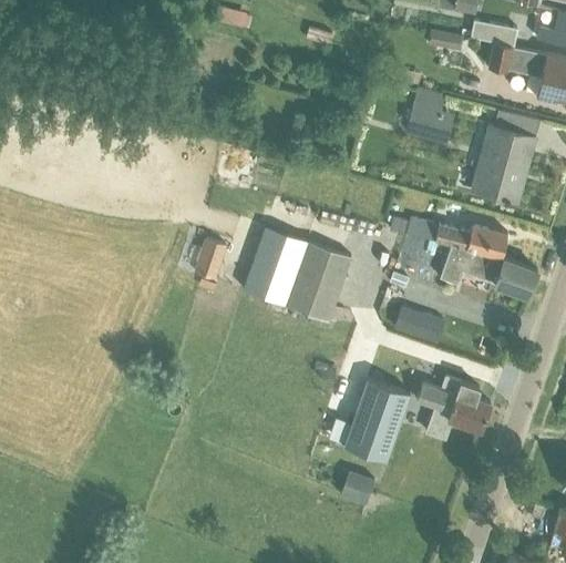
[(456,0),(454,13),(475,17),(477,0),(456,0)]
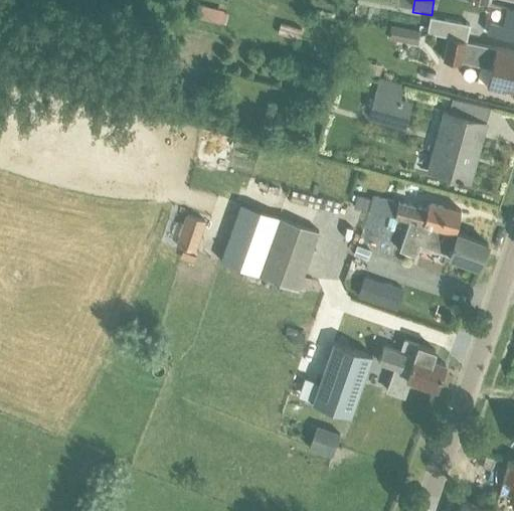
[(194,9),(191,19),(207,23),(216,25),(218,14),(209,12),(194,9)]
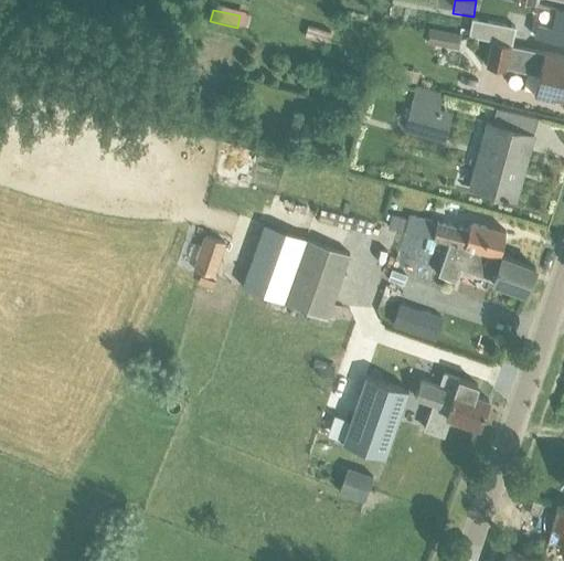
[(539,27),(535,40),(563,45),(563,14),(557,13),(553,31),(539,27)]
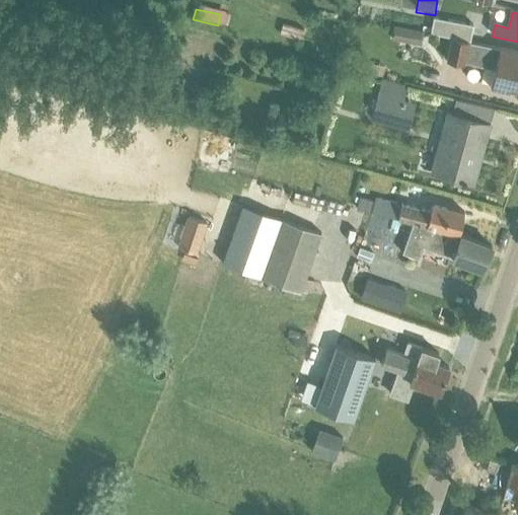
[(434,18),(430,34),(440,37),(449,39),(471,44),(475,27),(434,18)]
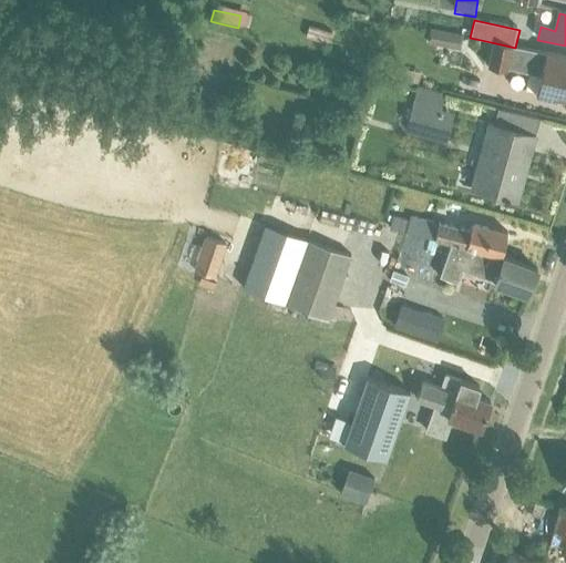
[(309,29),(306,41),(328,48),(331,37),(309,29)]
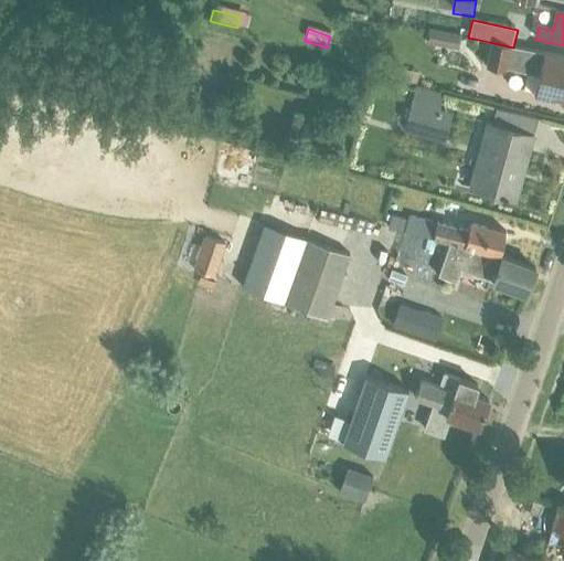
[(428,33),(426,46),(437,49),(440,35),(428,33)]
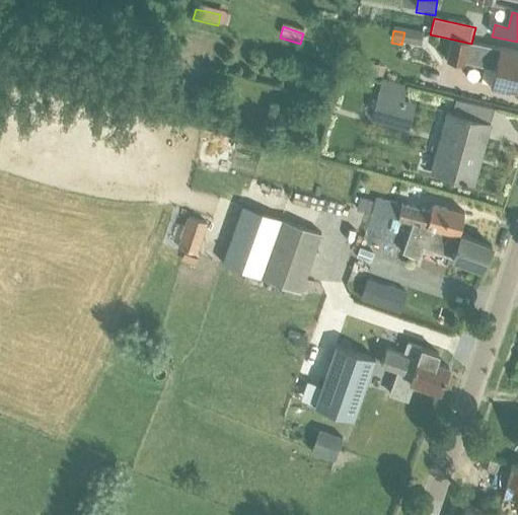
[(440,37),(438,45),(448,47),(449,39),(440,37)]
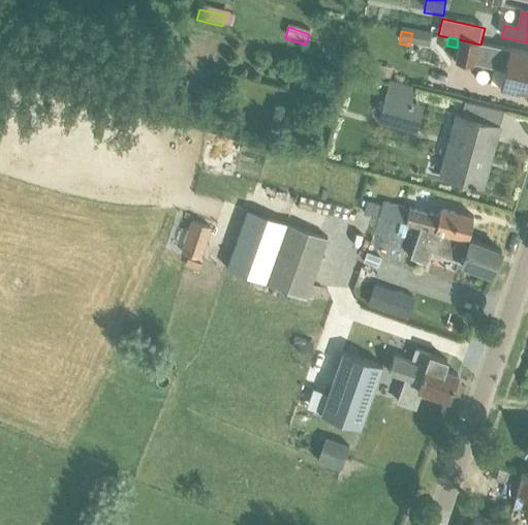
[(527,63),(525,63),(526,55),(507,51),(506,51),(474,43),(461,40),(456,65),(473,69),(473,66),(502,72),(498,91),(518,95),(519,90),(527,92),(527,63)]
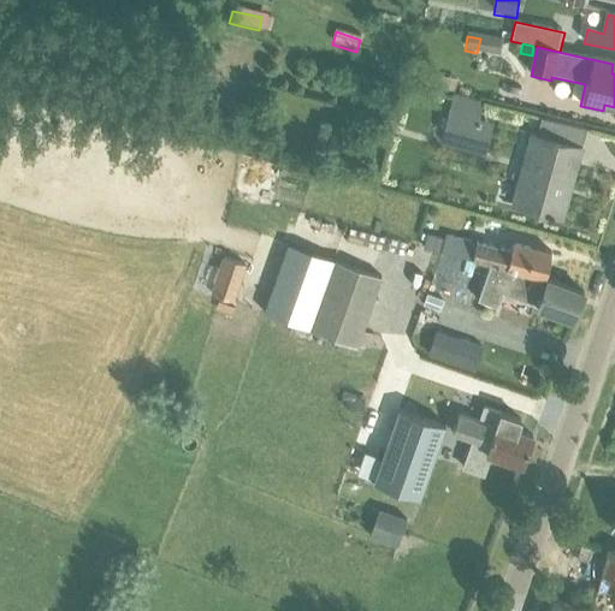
[(472,150),(480,123),(450,114),(443,143),(472,150)]
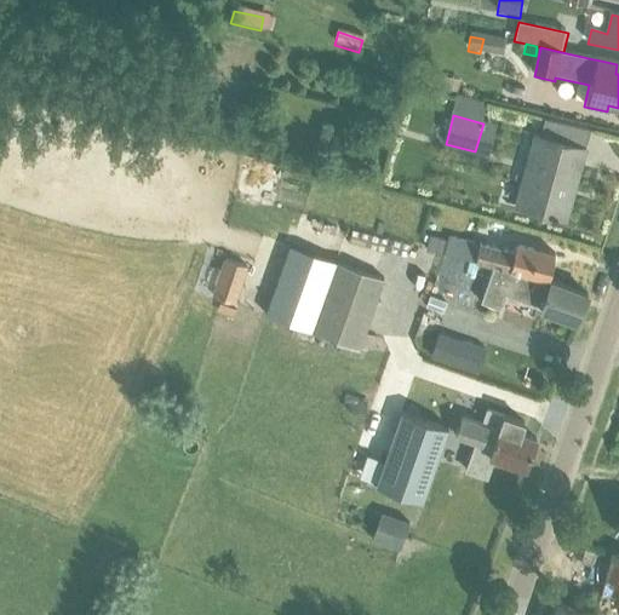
[(586,150),(538,137),(517,207),(567,220),(586,150)]
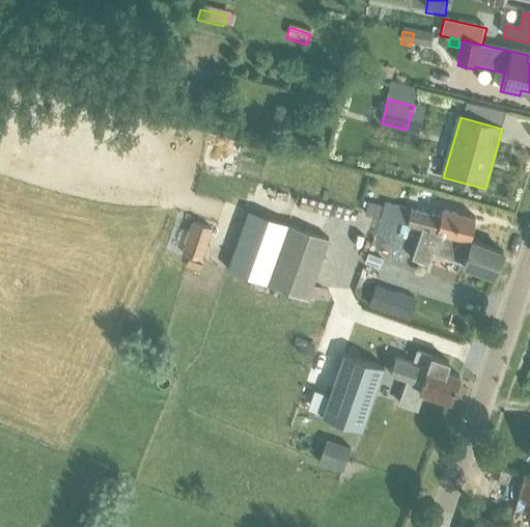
[(368,204),(365,216),(408,226),(412,212),(385,204),(384,209),(368,204)]
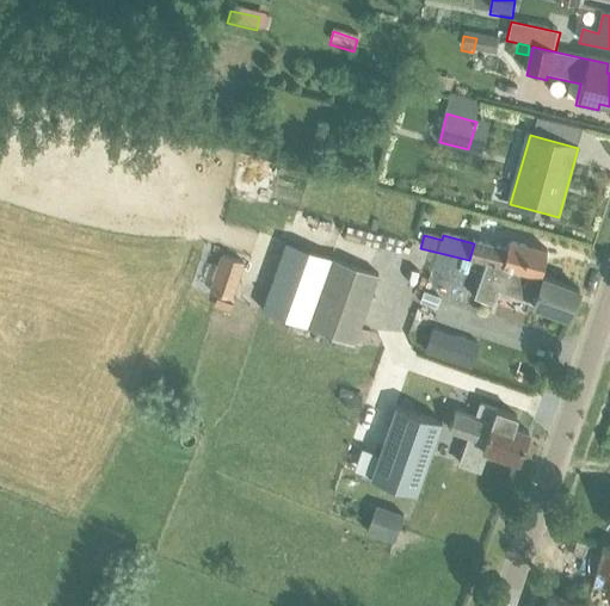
[(507,270),(541,279),(548,252),(510,242),(507,251),(474,242),(474,243),(469,260),(488,265),(507,270)]
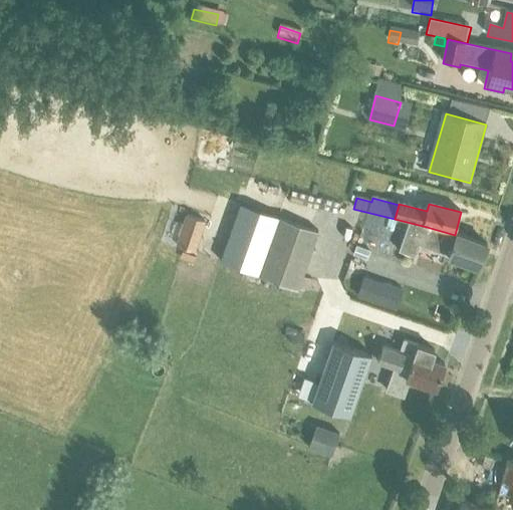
[(280,221),(241,207),(221,264),(298,292),(299,291),(304,293),(308,281),(303,279),(319,234),(280,220),(280,221)]
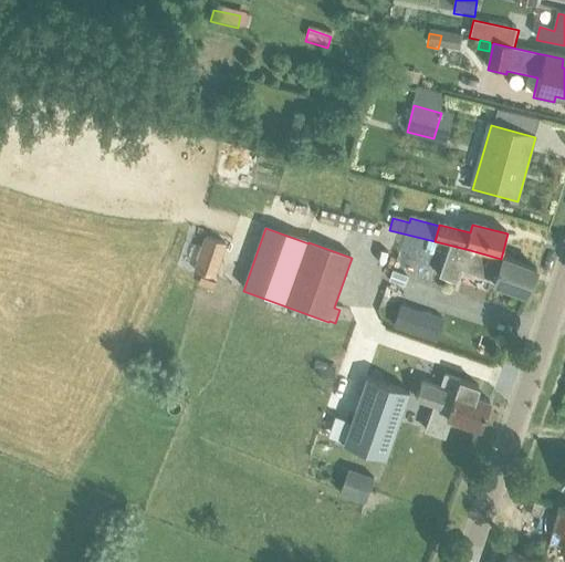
[(207,240),(195,273),(213,280),(226,247),(207,240)]
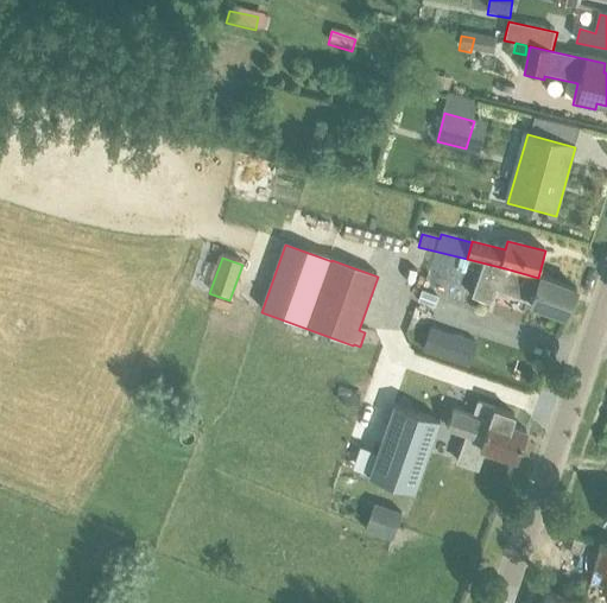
[(538,278),(505,268),(486,264),(473,299),(493,306),(498,293),(536,306),(535,310),(548,315),(549,312),(569,319),(576,291),(538,278)]
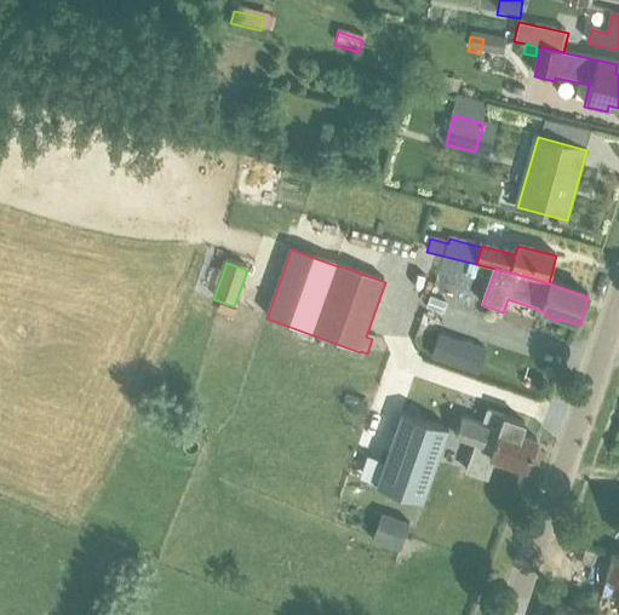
[(430,300),(427,310),(442,316),(446,305),(430,300)]
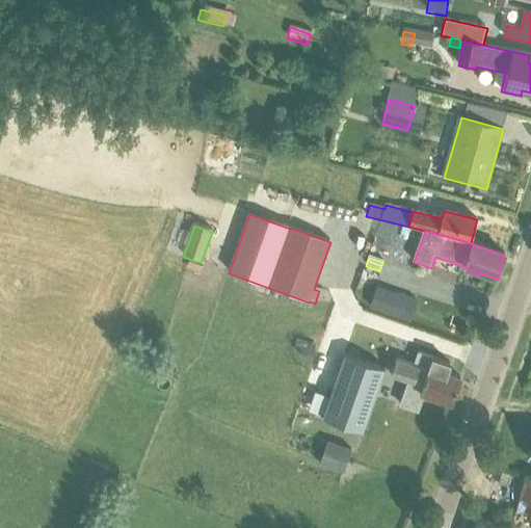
[(397,295),(391,314),(410,320),(417,302),(397,295)]
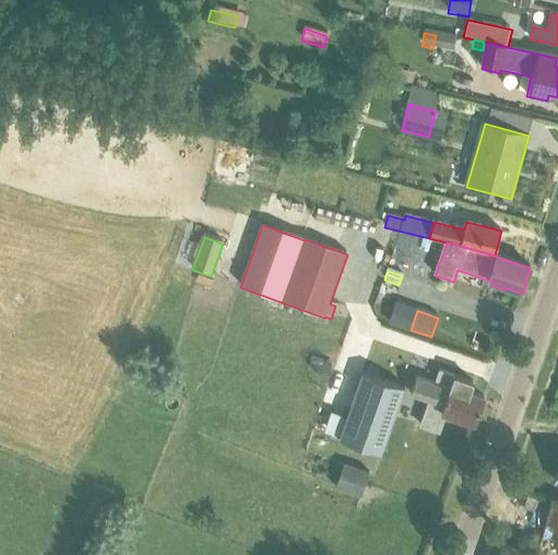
[(417,379),(411,396),(429,402),(419,427),(440,435),(447,415),(474,425),(483,398),(471,393),(474,385),(454,378),(438,372),(434,385),(417,379)]
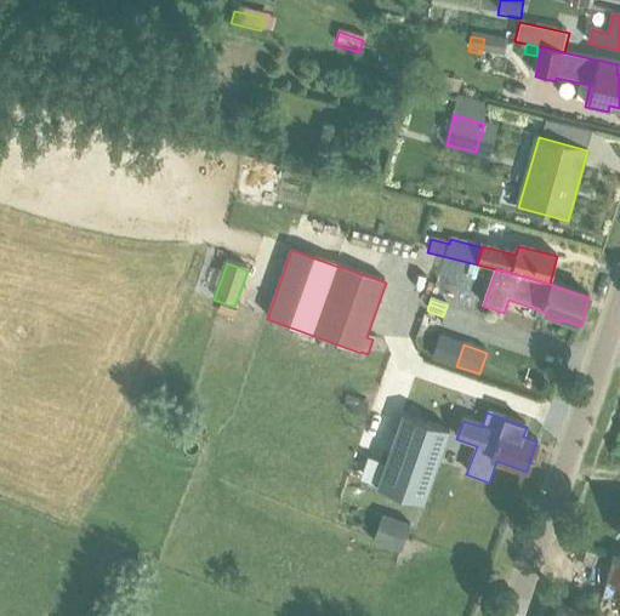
[(404,416),(379,490),(425,506),(450,433),(404,416)]
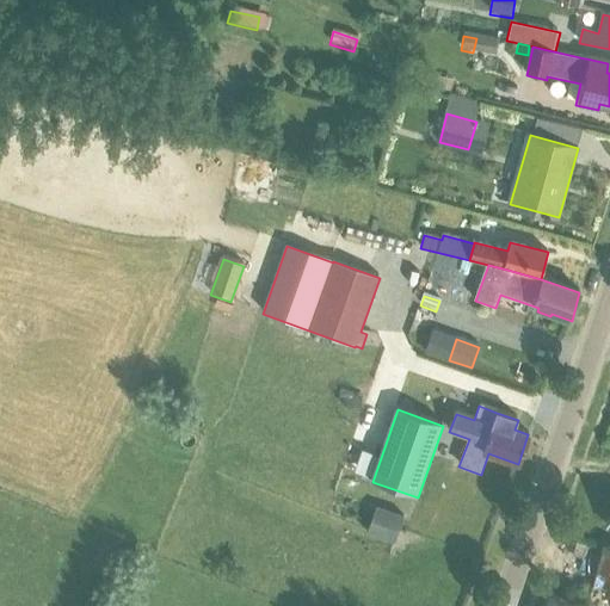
[(395,544),(404,519),(377,511),(369,535),(395,544)]
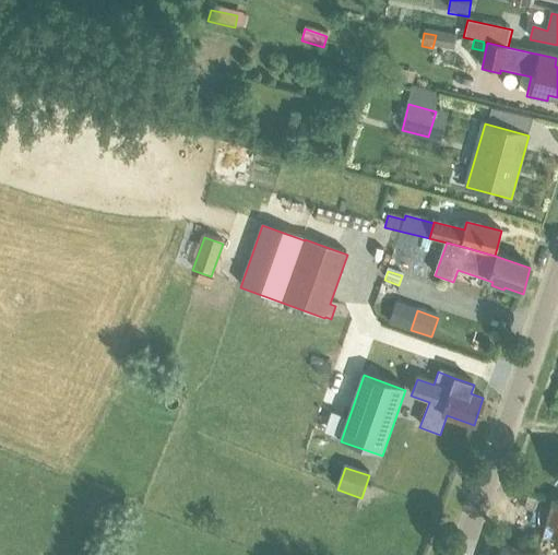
[(557,500),(556,500),(547,526),(557,529),(557,500)]
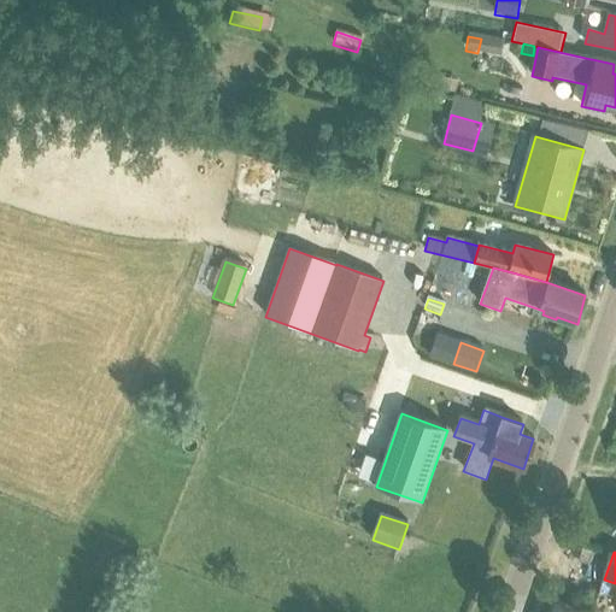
[(588,611),(556,599),(551,611),(588,611)]
